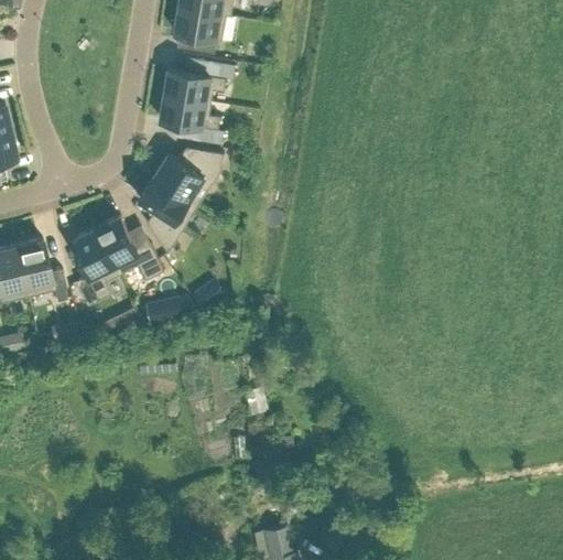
[(226,14),(225,15),(230,17),(233,0),(180,0),(179,7),(226,14)]
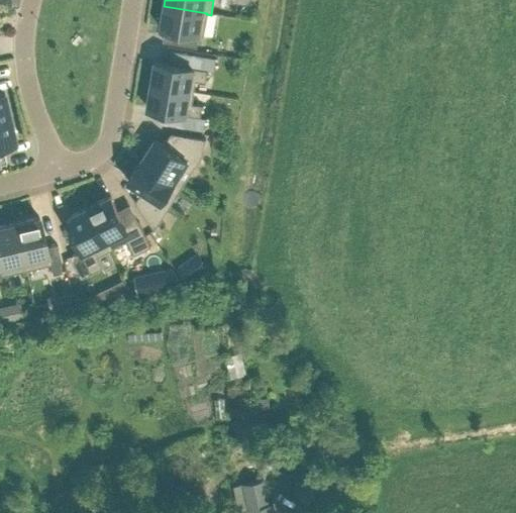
[(203,37),(206,14),(207,13),(164,6),(160,30),(170,32),(168,44),(196,48),(198,36),(203,37)]
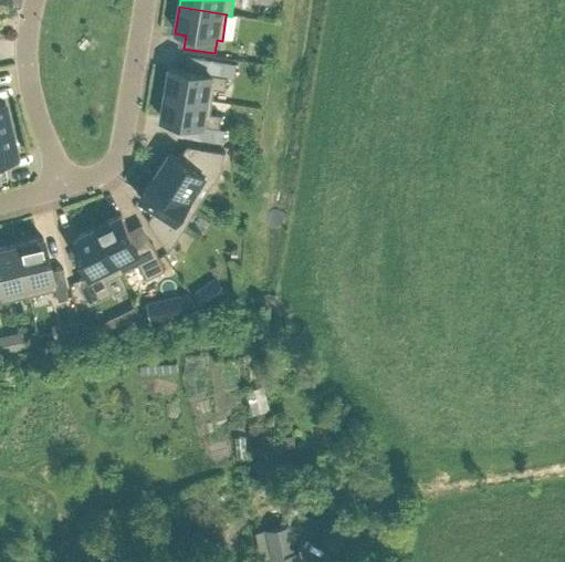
[(209,61),(207,75),(227,79),(233,80),(236,65),(209,61)]
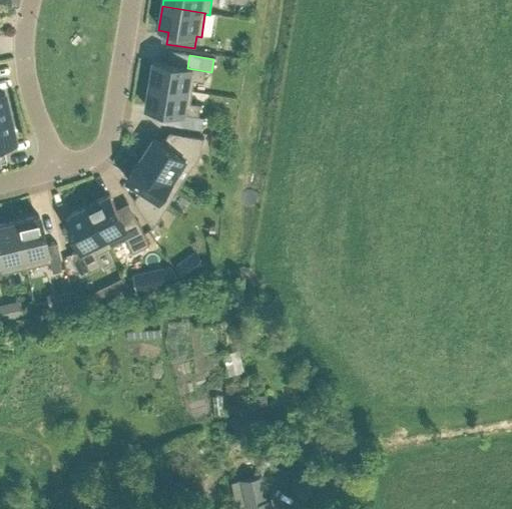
[(153,62),(149,85),(191,92),(193,81),(203,83),(205,71),(187,68),(153,62)]
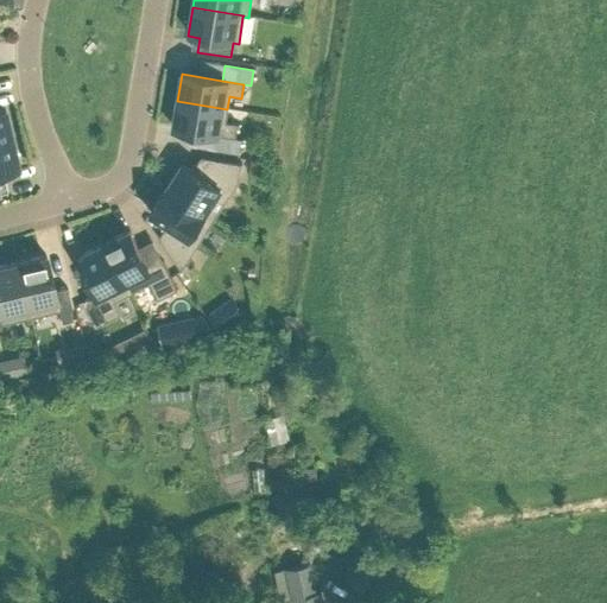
[(227,109),(177,101),(172,129),(212,135),(234,139),(236,126),(225,124),(227,109)]
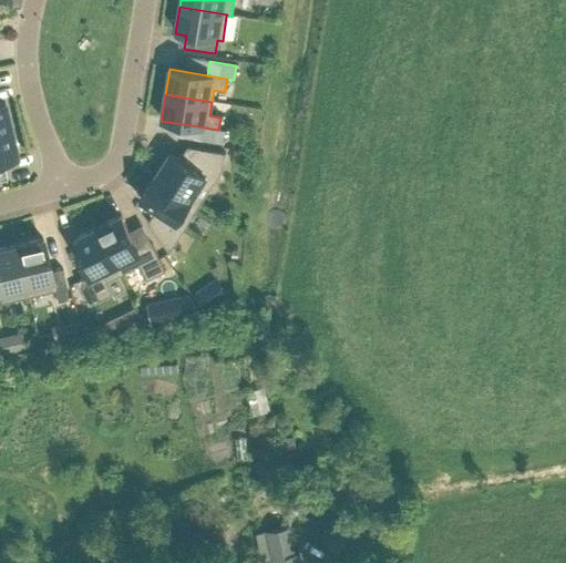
[(0,132),(9,131),(2,103),(0,103),(0,132)]
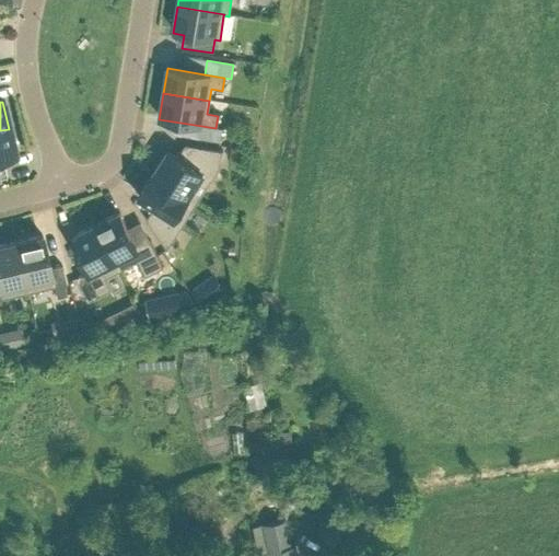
[(222,129),(216,128),(195,125),(193,139),(220,143),(222,129)]
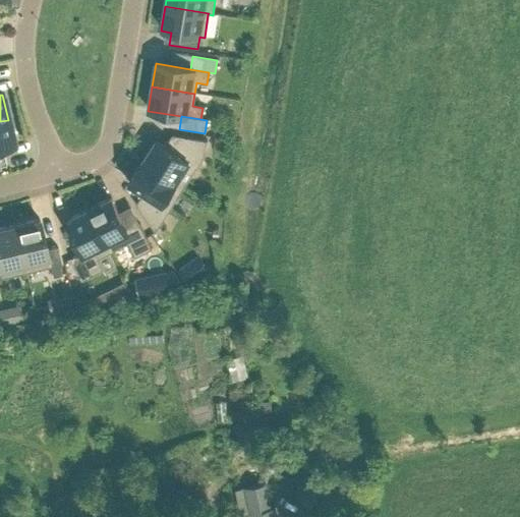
[(8,120),(0,121),(0,147),(13,145),(8,120)]
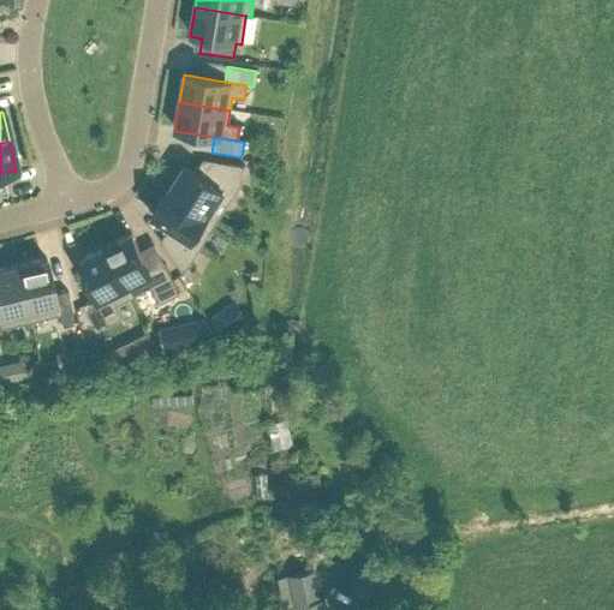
[(184,167),(167,192),(215,223),(240,185),(243,167),(203,160),(194,174),(184,167)]
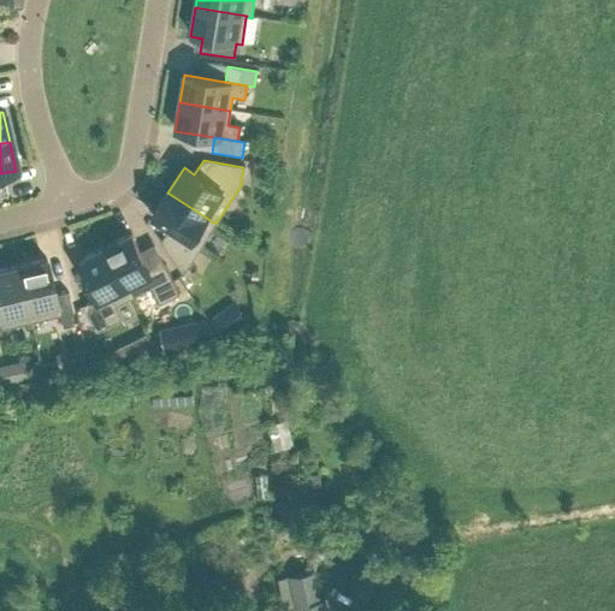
[(271,167),(253,164),(252,175),(268,178),(271,167)]
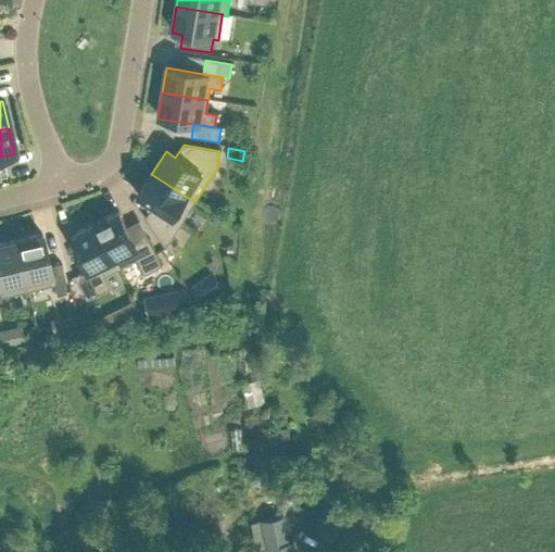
[(194,202),(151,174),(137,197),(152,208),(144,220),(165,249),(194,202)]
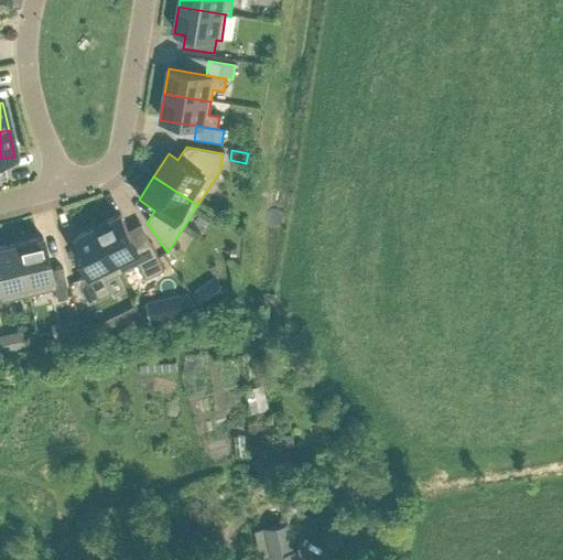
[(95,227),(119,275),(138,266),(145,280),(164,271),(150,244),(137,250),(120,215),(95,227)]
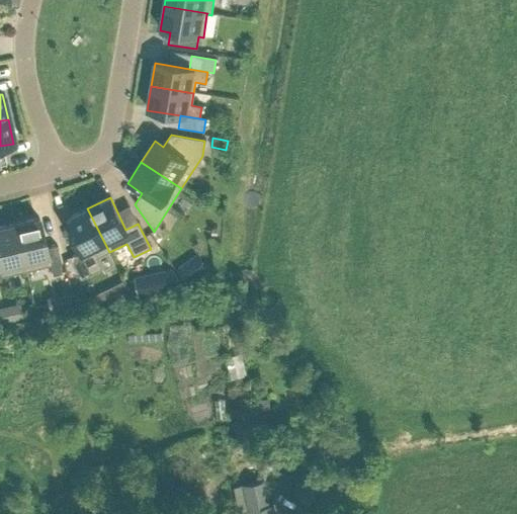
[(96,258),(109,252),(87,208),(65,221),(81,253),(70,258),(81,279),(102,269),(96,258)]
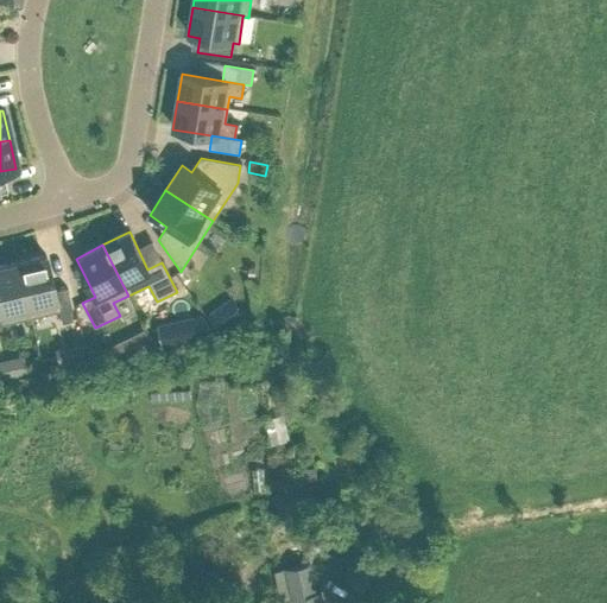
[(44,256),(16,264),(29,319),(56,312),(59,324),(73,322),(64,289),(52,292),(44,256)]
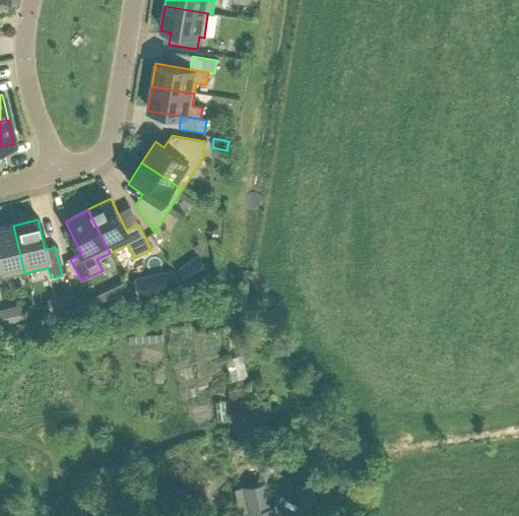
[(0,278),(24,273),(13,226),(0,229),(0,278)]
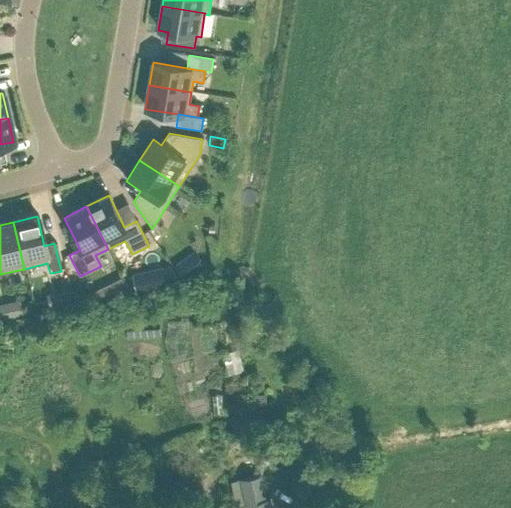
[(185,282),(192,277),(181,262),(174,267),(185,282)]
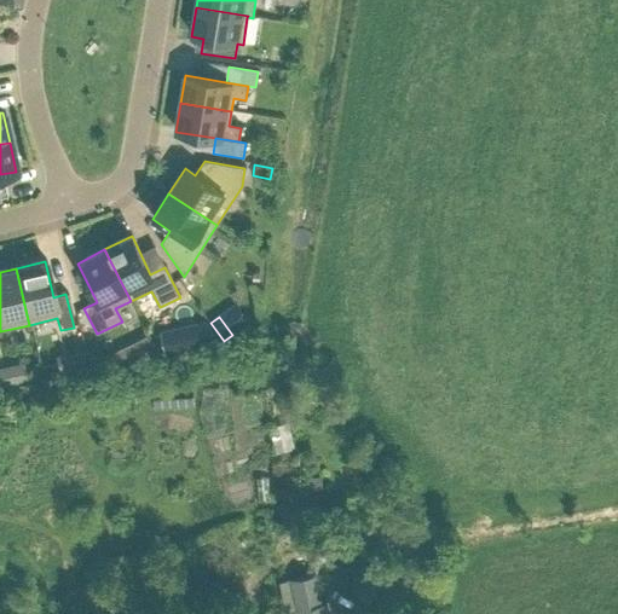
[(206,323),(195,325),(200,348),(220,343),(206,323)]
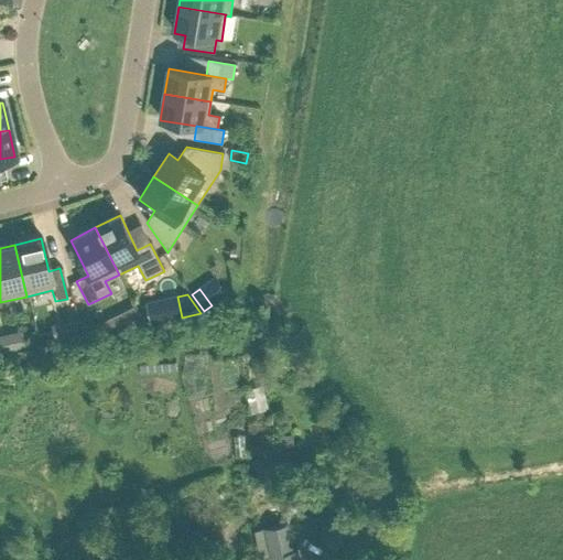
[(133,308),(126,312),(132,326),(141,324),(133,308)]
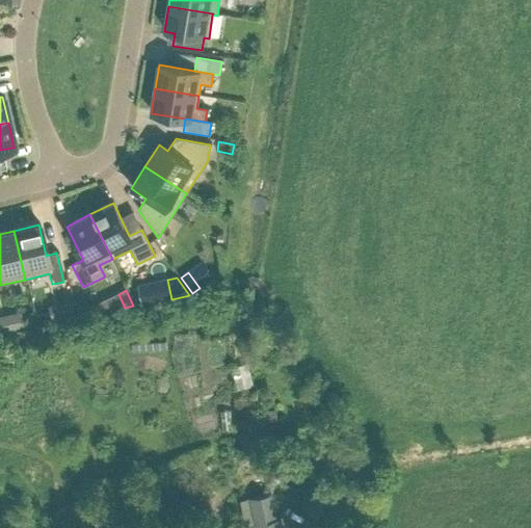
[(63,305),(59,306),(62,321),(76,319),(73,302),(63,305)]
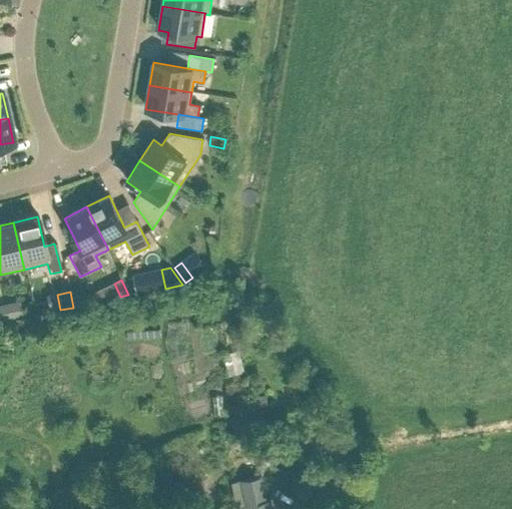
[(268,409),(266,396),(252,398),(253,410),(268,409)]
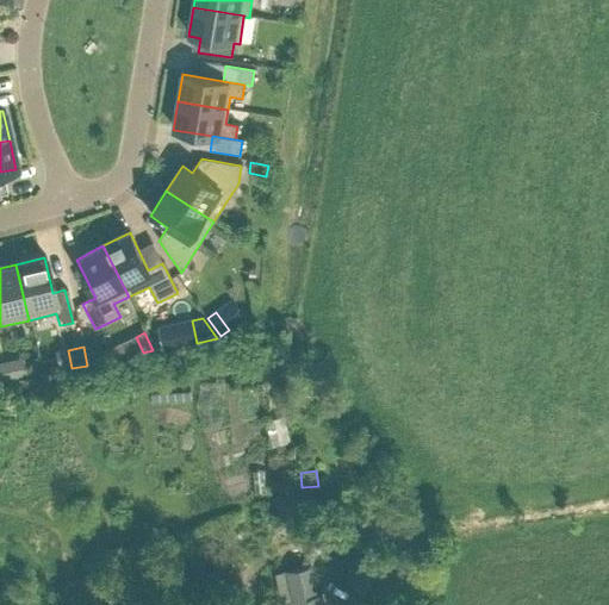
[(323,604),(322,596),(317,597),(310,568),(275,575),(281,604),(290,603),(290,604),(323,604)]
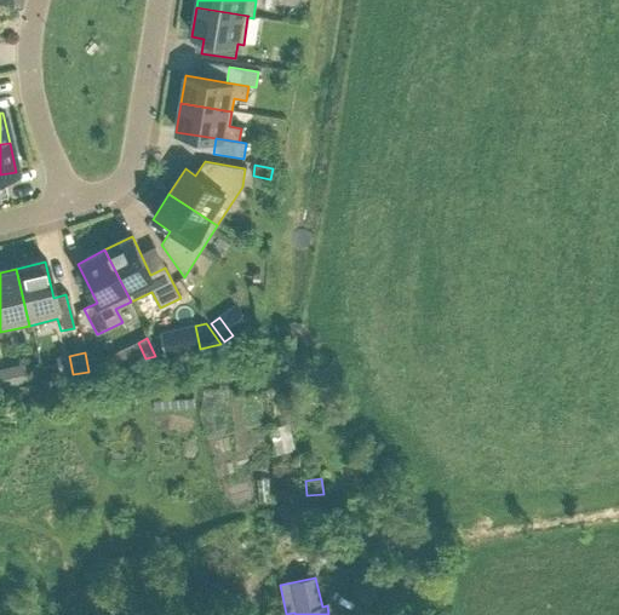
All buildings are outlined.
